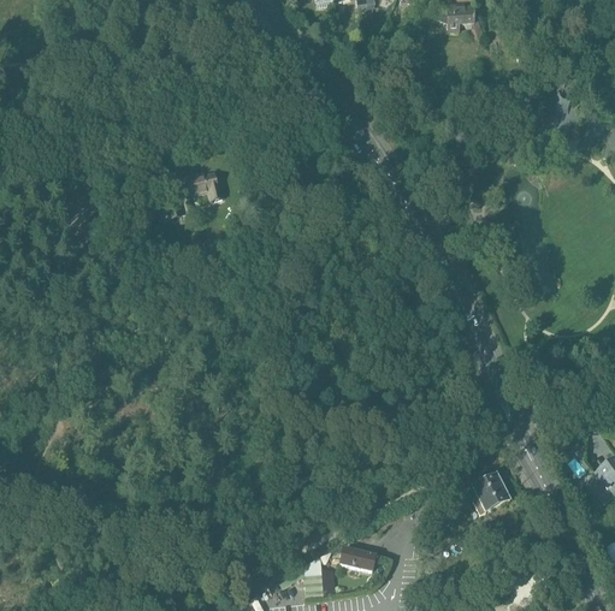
[(302,0),(294,0),(291,7),(299,10),(302,0)]
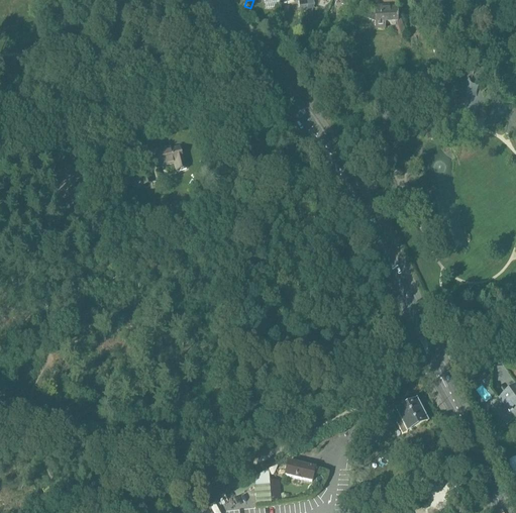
[(386,19),(403,19),(403,15),(398,16),(398,5),(382,5),(382,2),(376,3),(369,0),(364,0),(359,11),(377,18),(377,25),(386,25),(386,19)]
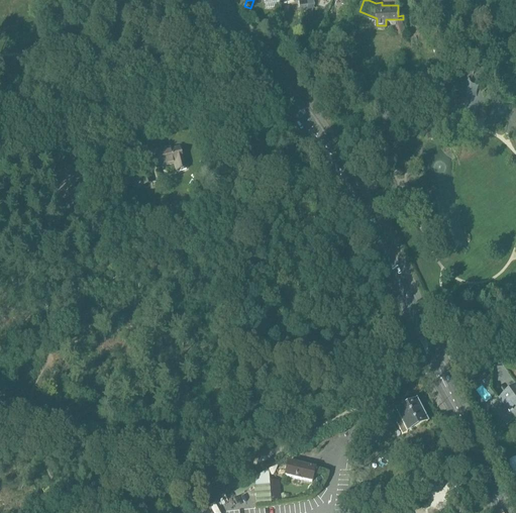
[(351,27),(356,14),(349,11),(344,25),(351,27)]
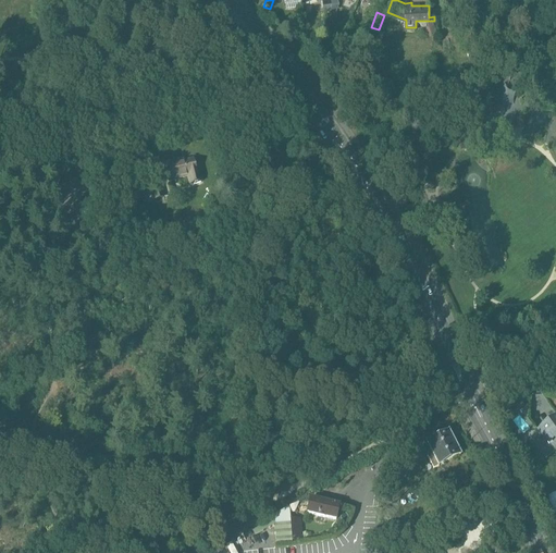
[(201,169),(197,169),(194,156),(177,160),(176,158),(165,160),(170,177),(187,173),(189,183),(204,179),(201,169)]
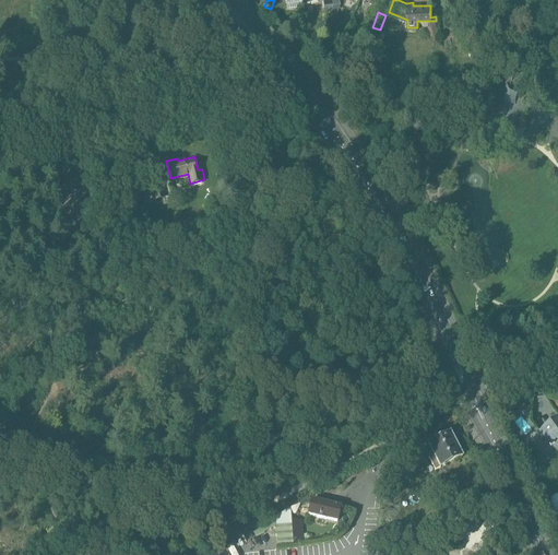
[(162,180),(141,185),(143,195),(155,191),(156,195),(165,192),(162,180)]
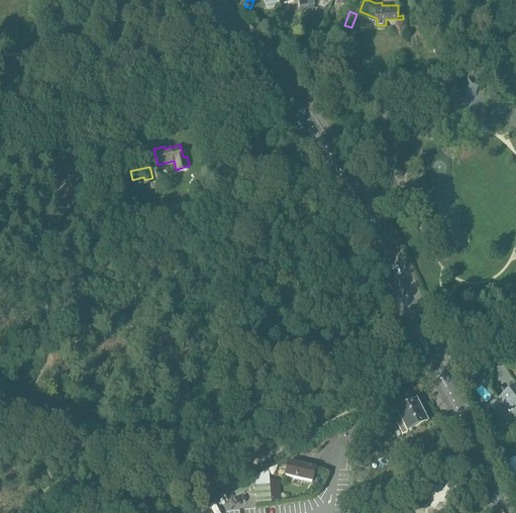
[(508,404),(499,411),(508,422),(515,416),(515,385),(502,396),(508,404)]
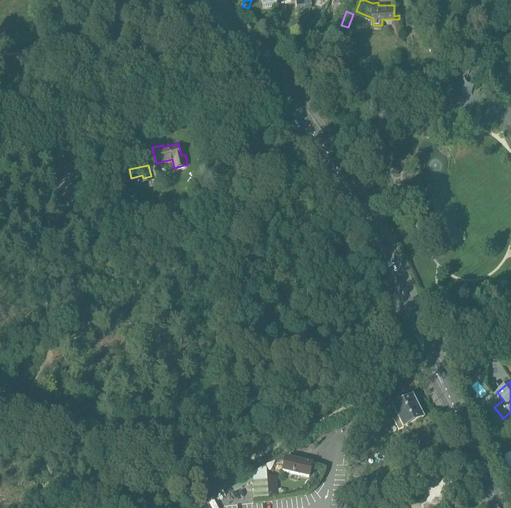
[(404,425),(424,415),(414,395),(394,405),(390,407),(399,427),(404,425)]
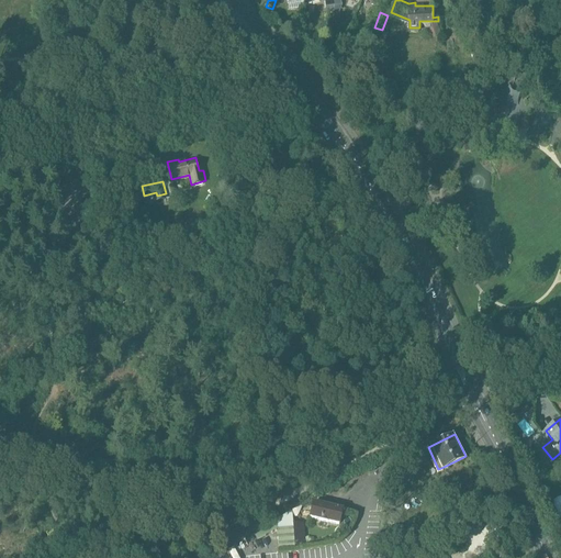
[(340,521),(344,506),(314,500),(311,514),(340,521)]
